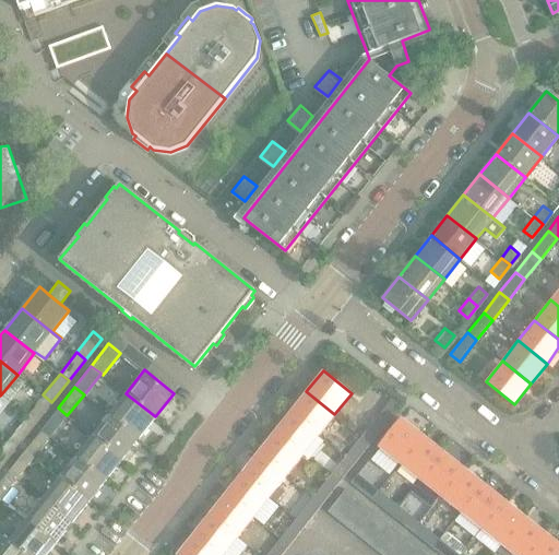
[(306,391),(289,412),(318,435),(334,414),(306,391)]
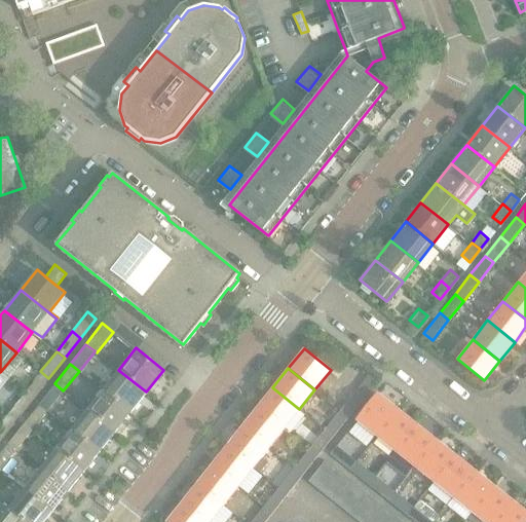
[(118,370),(102,389),(130,411),(146,392),(118,370)]
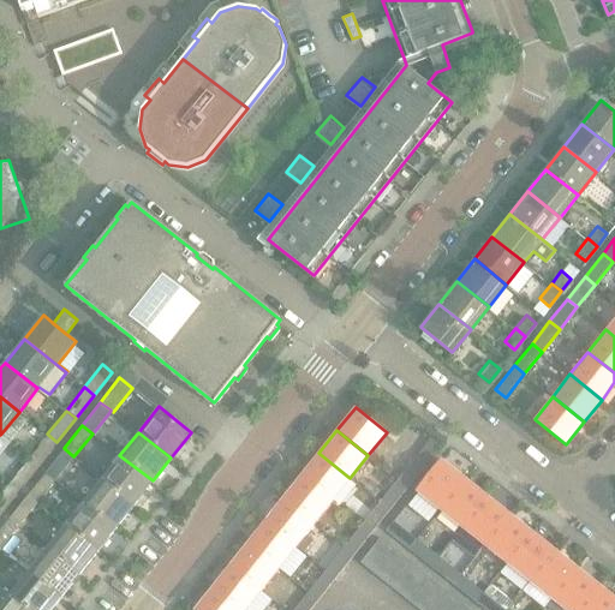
[(47,434),(29,458),(39,465),(57,442),(47,434)]
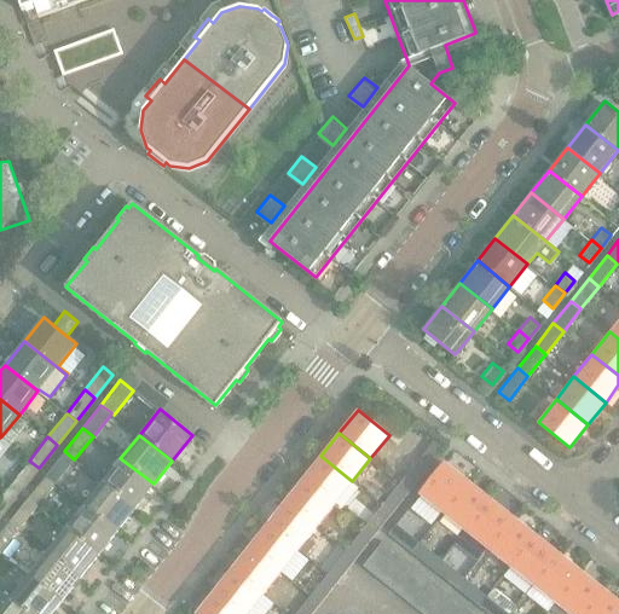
[(64,451),(46,474),(56,482),(74,459),(64,451)]
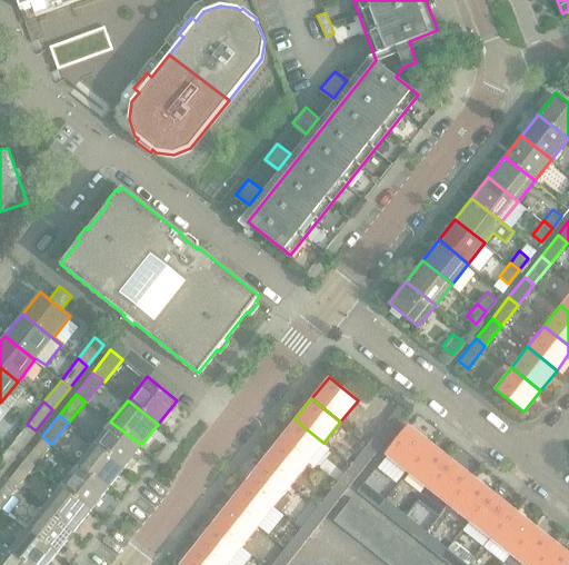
[(295,419),(279,440),(308,463),(323,443),(295,419)]
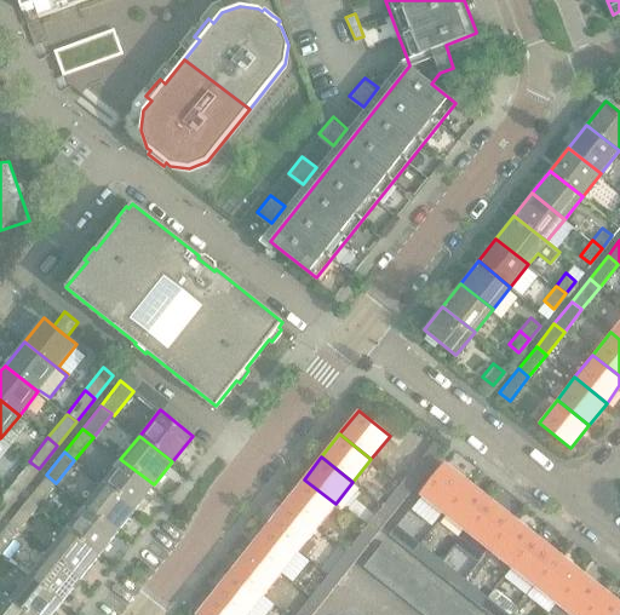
[(120,459),(102,482),(135,509),(154,484),(120,459)]
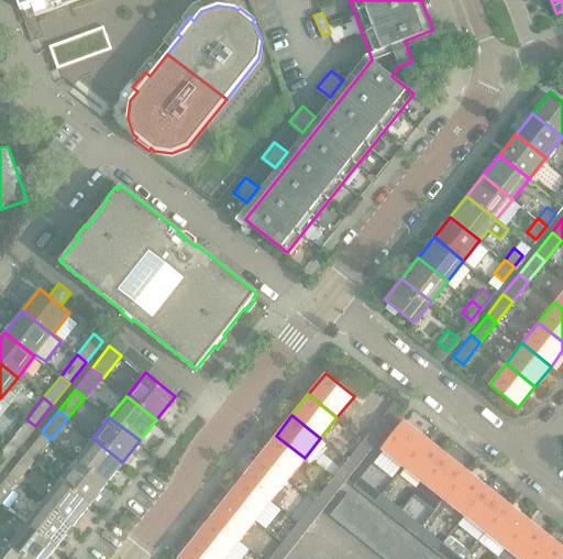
[(379,417),(363,438),(372,446),(389,424),(379,417)]
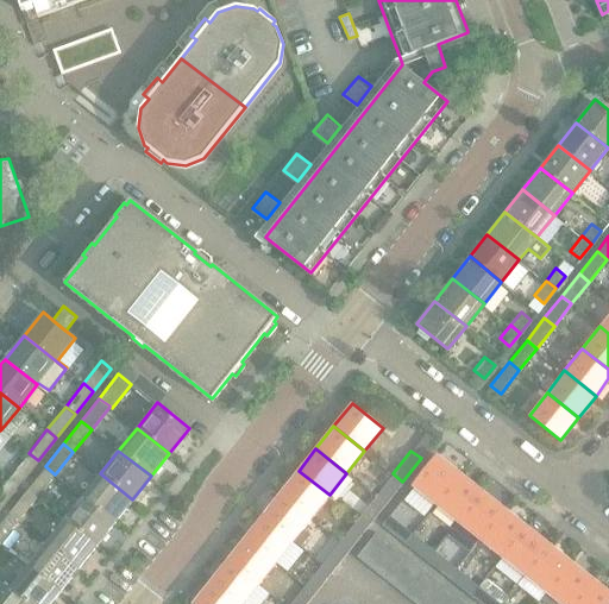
[(29,453),(10,476),(19,484),(38,460),(29,453)]
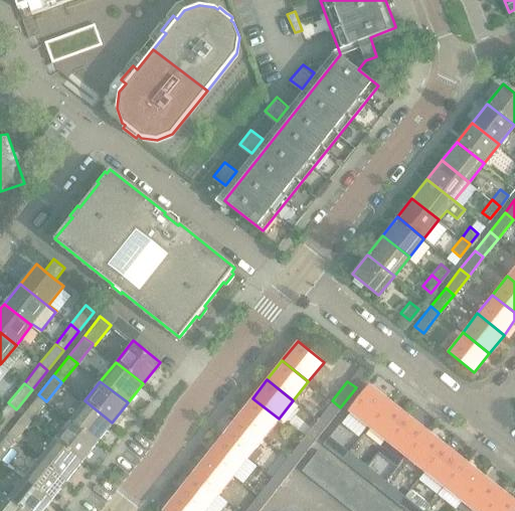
[(349,409),(368,424),(389,399),(370,384),(349,409)]
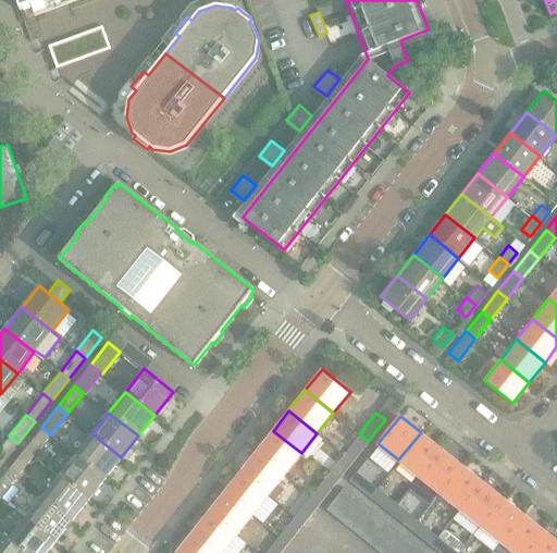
[(41,427),(24,447),(34,455),(50,434),(41,427)]
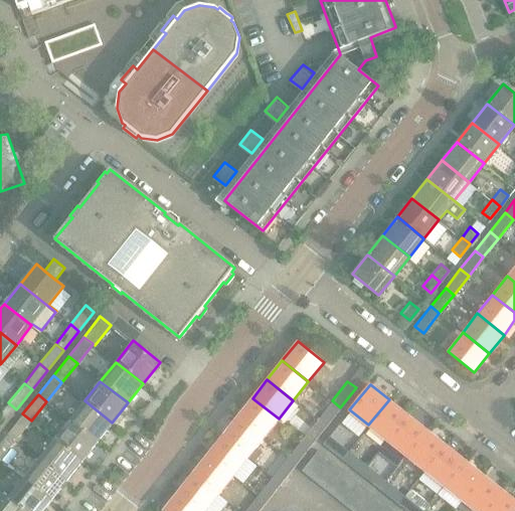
[(252,398),(237,416),(264,438),(279,418),(252,398)]
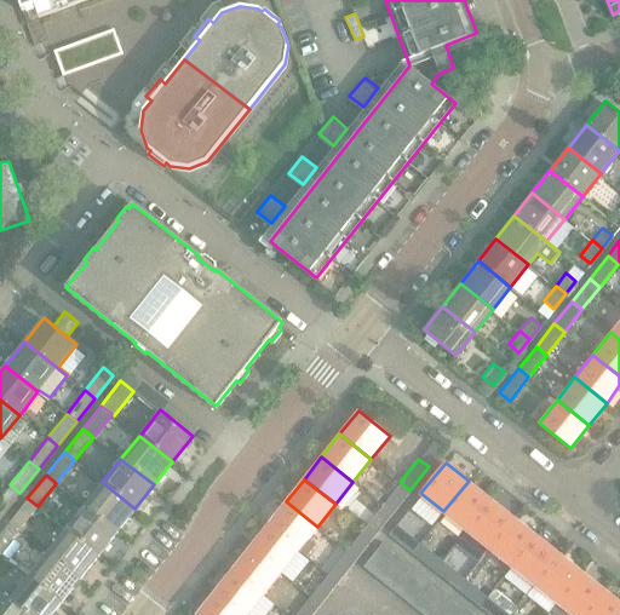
[(443,511),(466,529),(491,498),(469,481),(443,511)]
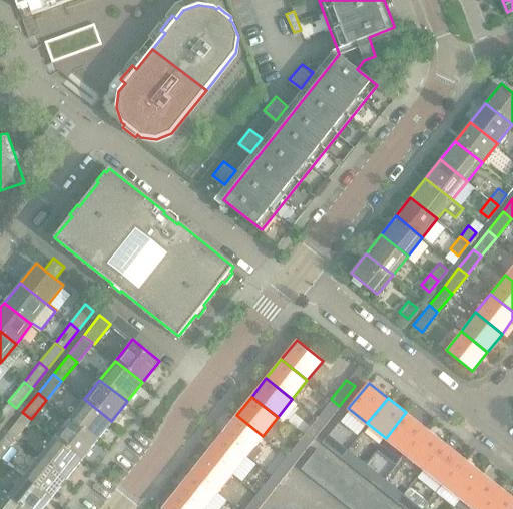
[(84,399),(69,418),(96,440),(111,421),(84,399)]
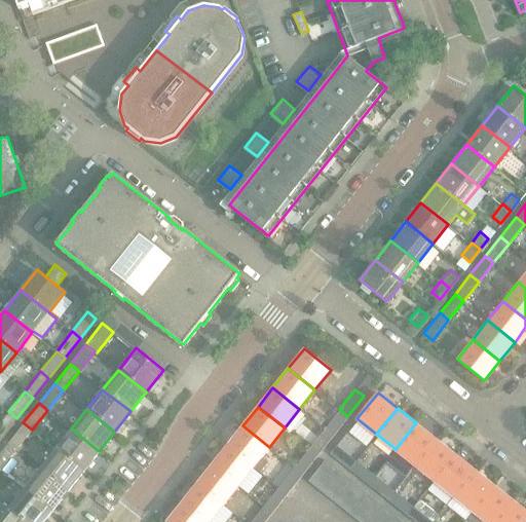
[(316,409),(311,415),(321,422),(326,416),(316,409)]
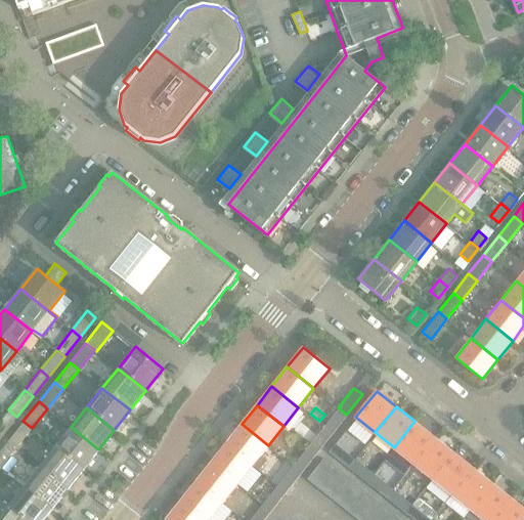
[(338,407),(322,427),(331,433),(346,415),(338,407)]
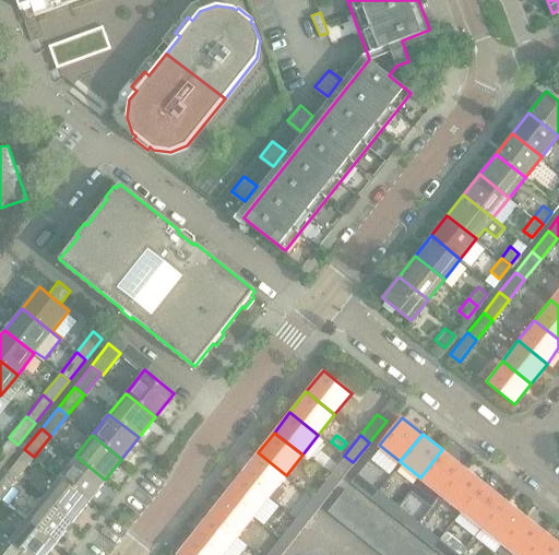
[(9,437),(0,448),(0,464),(1,465),(18,445),(9,437)]
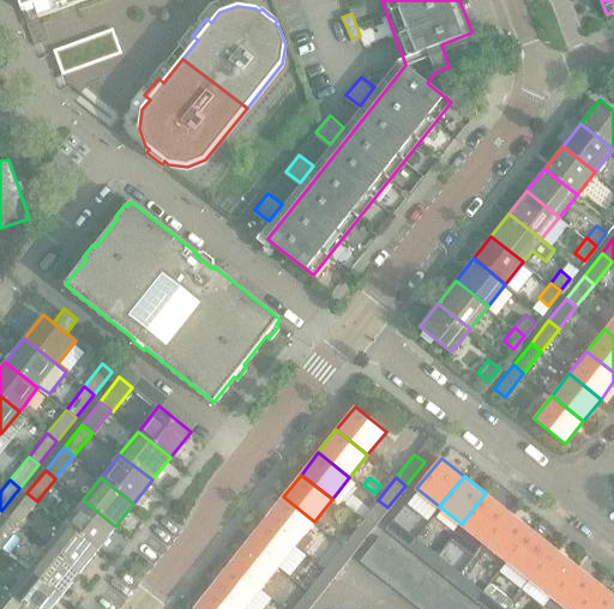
[(26,493),(8,517),(19,525),(37,501),(26,493)]
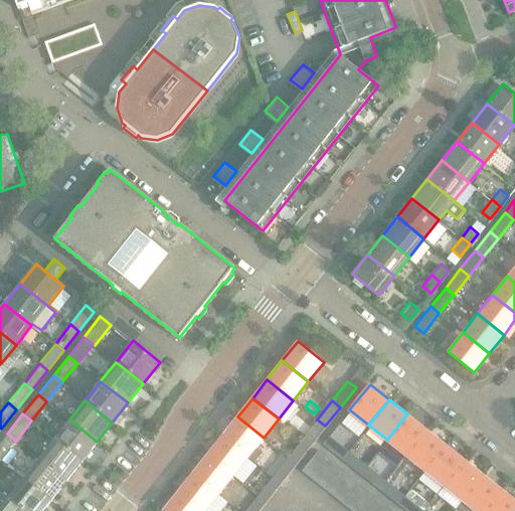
[(387,440),(405,455),(425,429),(407,413),(387,440)]
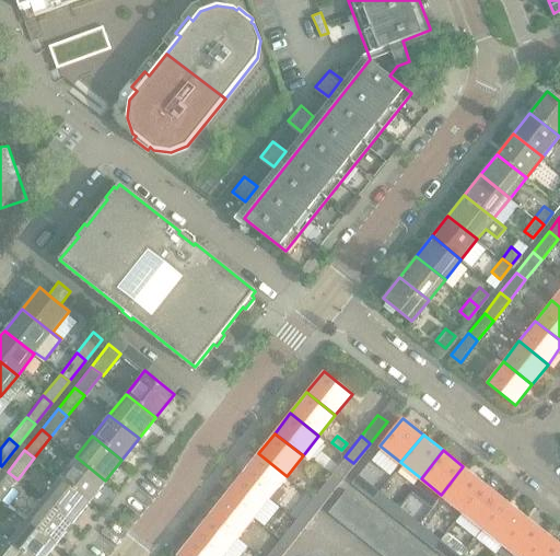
[(278,486),(287,476),(258,453),(242,474),(270,496),(271,495),(277,499),(284,490),(278,486)]
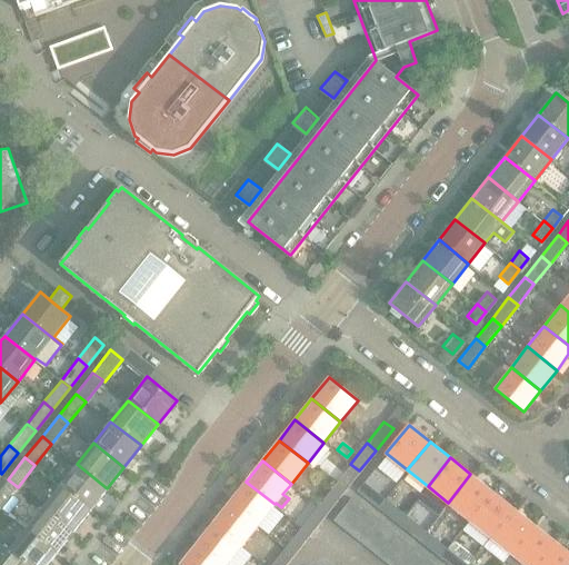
[(77,464),(60,485),(90,509),(107,488),(77,464)]
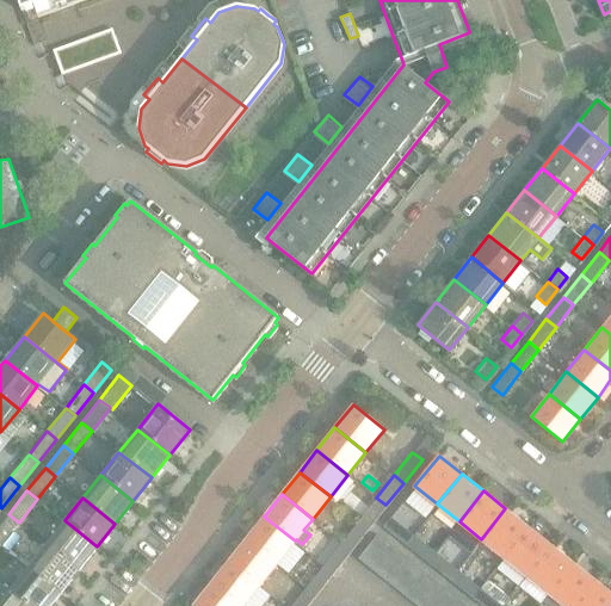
[(376,498),(358,519),(369,527),(386,505),(376,498)]
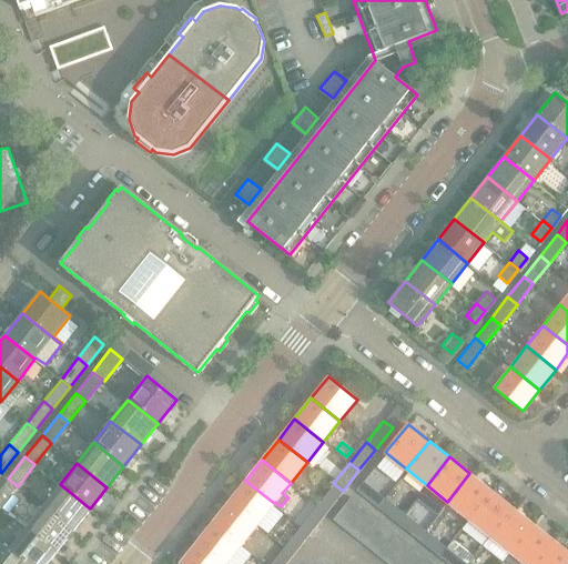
[(447,502),(468,517),(490,490),(469,473),(447,502)]
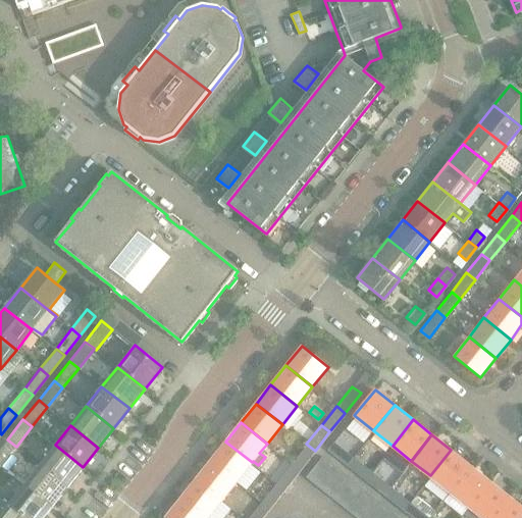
[(7,439),(0,448),(0,465),(1,466),(16,447),(7,439)]
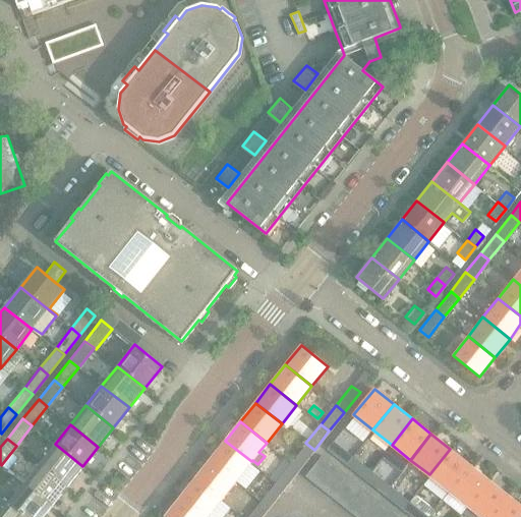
[(327,448),(346,463),(353,455),(334,440),(327,448)]
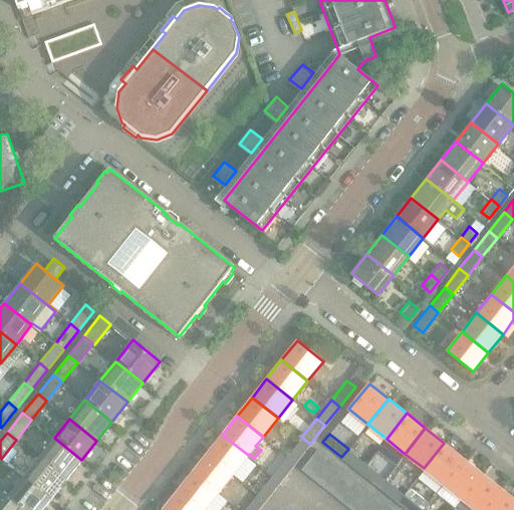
[(222,435),(207,453),(233,474),(248,455),(222,435)]
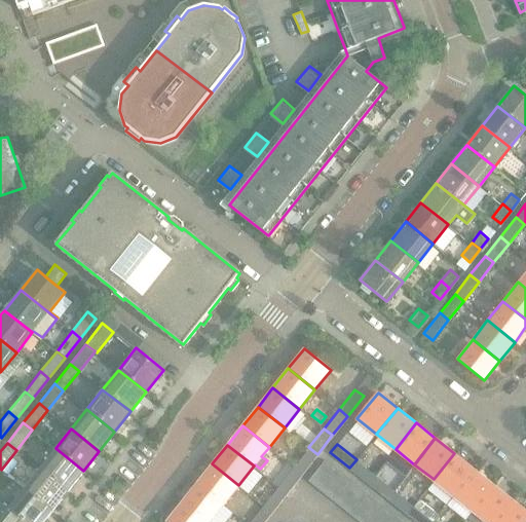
[(308,447),(294,467),(302,473),(317,454),(308,447)]
